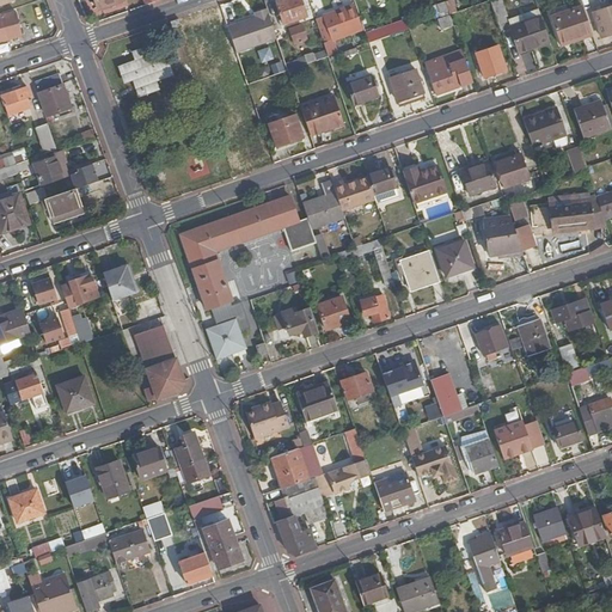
[(280,0),(275,2),(282,24),(306,16),(300,0),(280,0)]
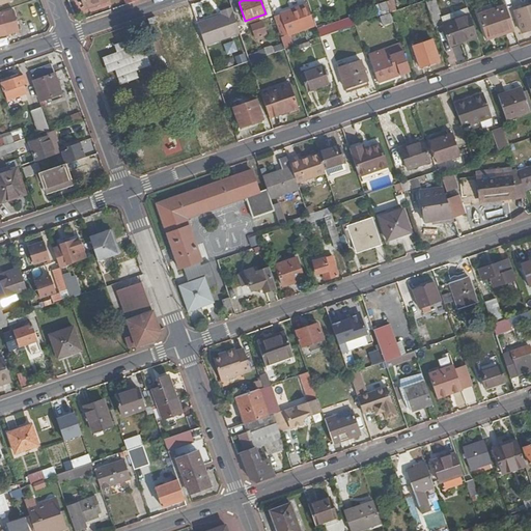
[(376,15),(395,10),(392,0),(374,4),(376,15)]
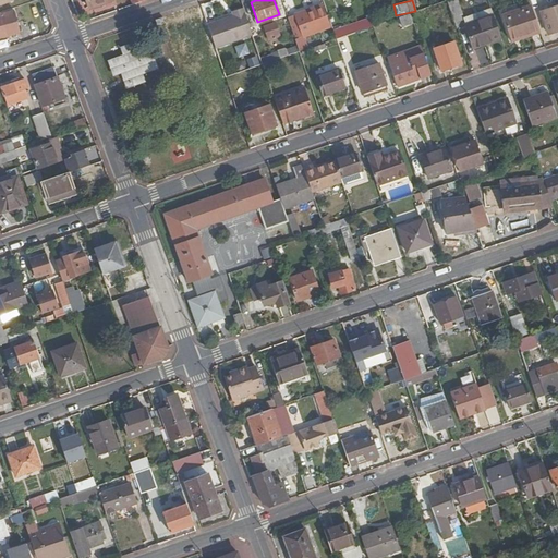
[(447,0),(456,27),(457,29),(465,26),(466,26),(464,19),(457,0),(447,0)]
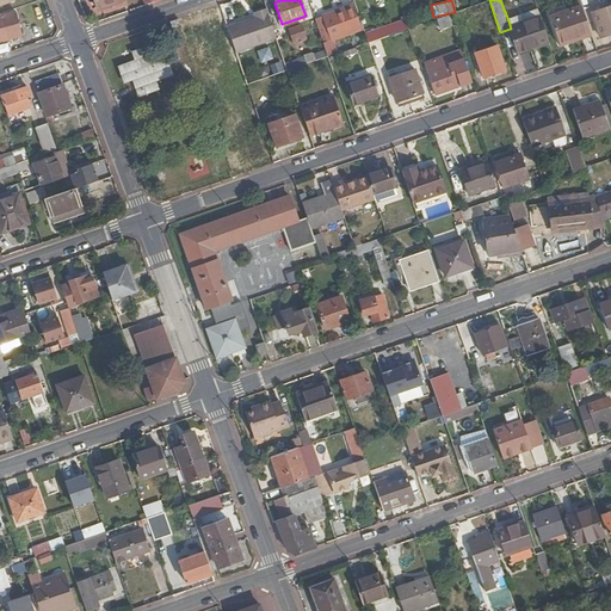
[(579,37),(591,32),(581,6),(581,4),(549,16),(557,41),(578,34),(579,37)]
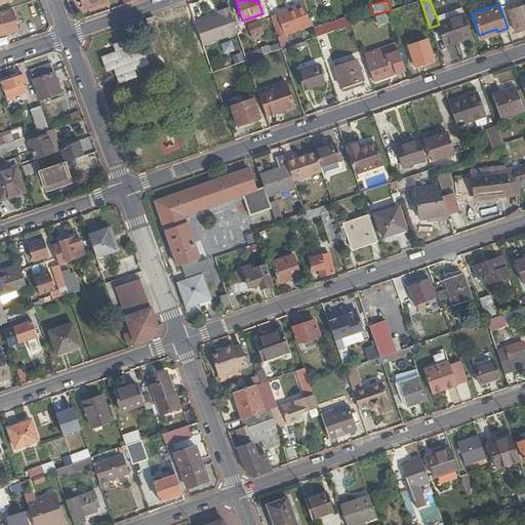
[(310,25),(303,4),(276,14),(283,34),(310,25)]
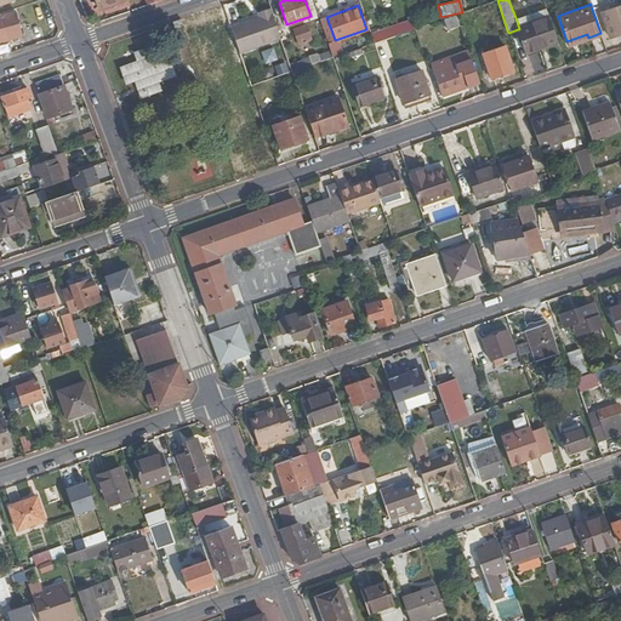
[(620,6),(602,13),(610,36),(620,33),(620,6)]
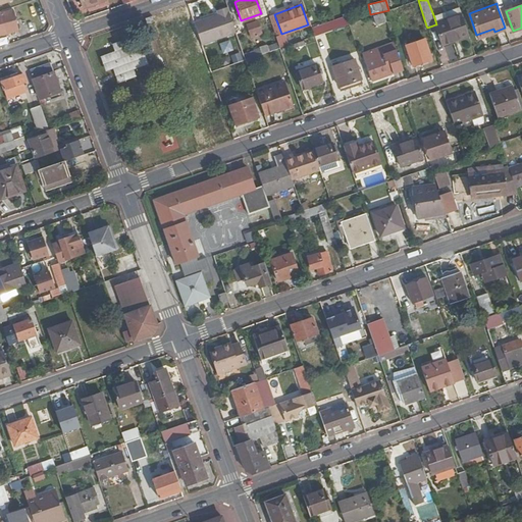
[(217,14),(194,22),(201,44),(236,32),(226,6),(216,10),(217,14)]
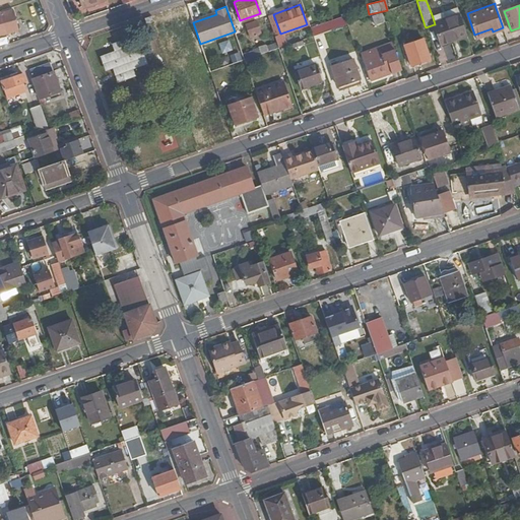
[(0,34),(18,28),(12,9),(0,13),(0,34)]
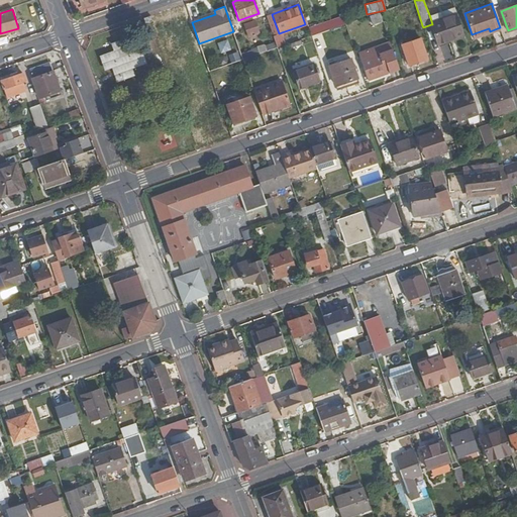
[(455,9),(430,17),(432,24),(457,15),(455,9)]
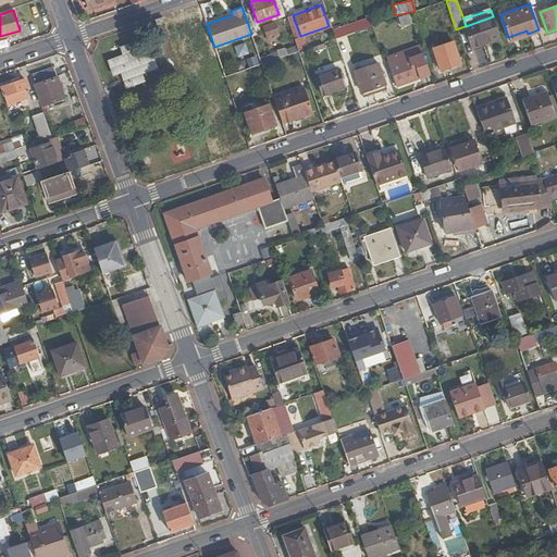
[(409,13),(398,16),(401,27),(412,23),(409,13)]
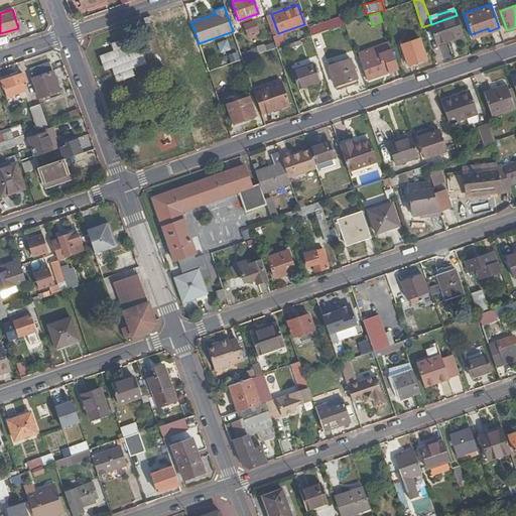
[(271,14),(266,16),(273,36),(278,33),(271,14)]
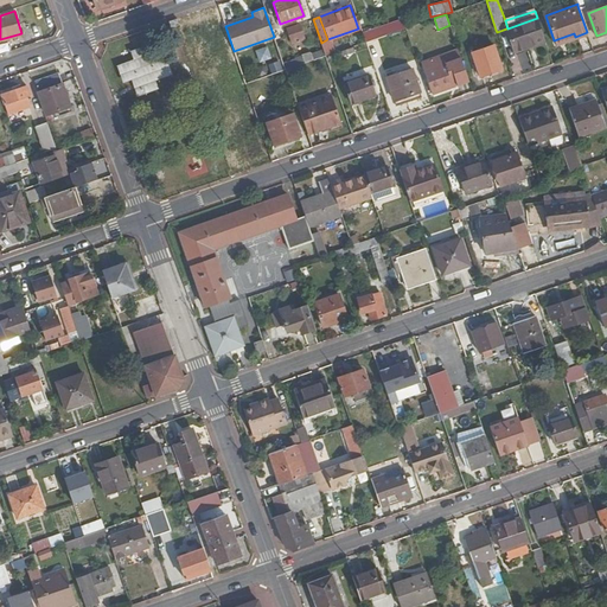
[(508,29),(506,29),(515,52),(545,42),(537,18),(508,29)]
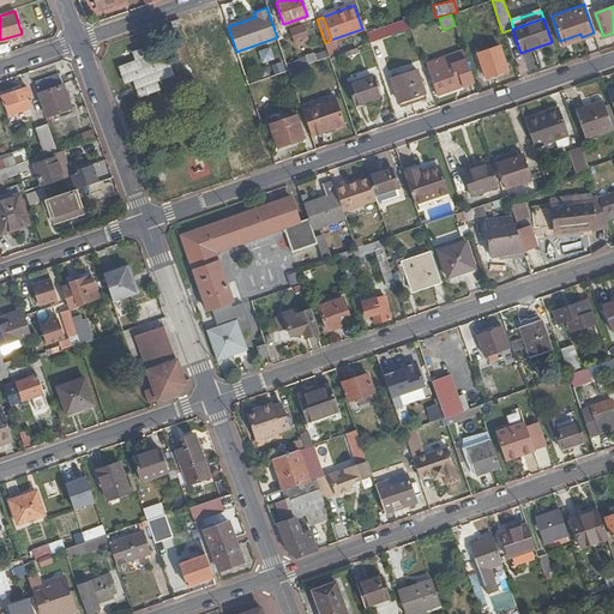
[(368,41),(369,42),(410,29),(407,19),(366,34),(367,35),(368,41)]
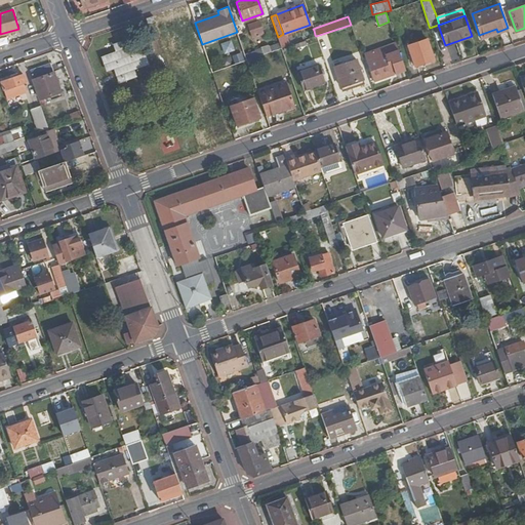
[(246,25),(250,37),(264,33),(259,21),(246,25)]
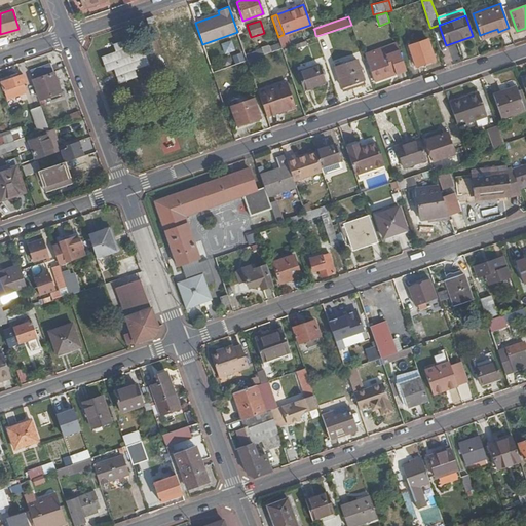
[(481,38),(498,32),(497,29),(480,35),(481,38)]
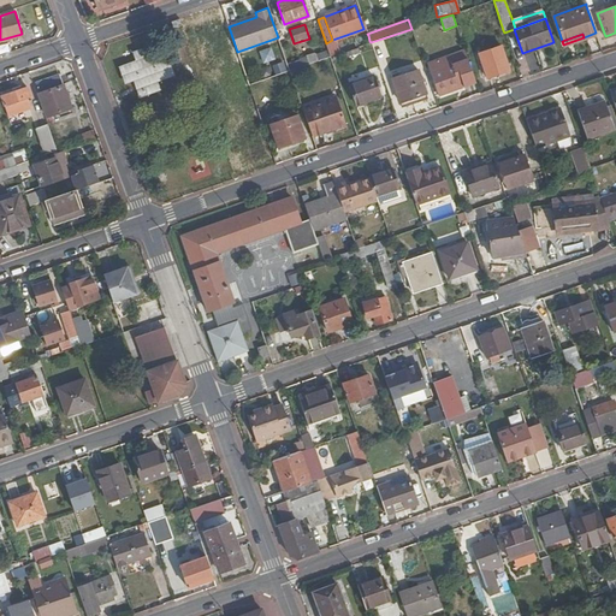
[(329,49),(331,57),(337,54),(332,40),(326,43),(329,49)]
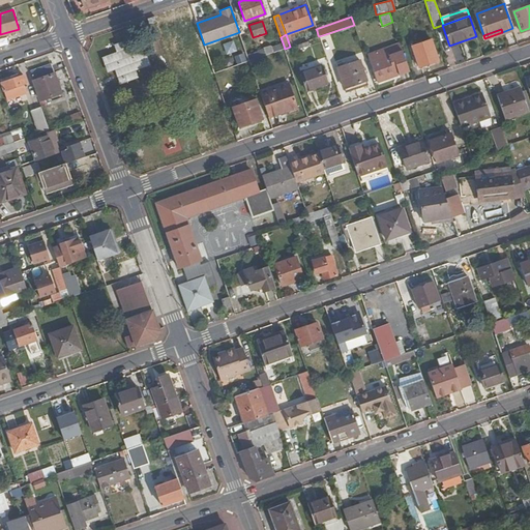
[(136,79),(134,71),(148,66),(142,52),(135,54),(129,39),(115,45),(117,52),(104,57),(108,71),(115,68),(120,84),(136,79)]
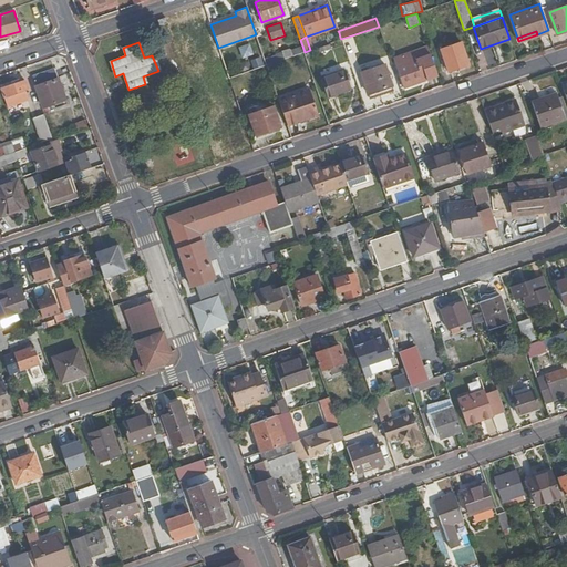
[(449,71),(468,64),(461,42),(441,50),(449,71)]
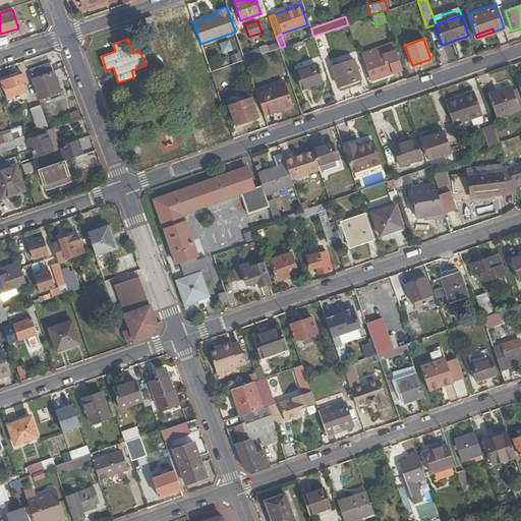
[(222,52),(231,50),(229,42),(220,44),(222,52)]
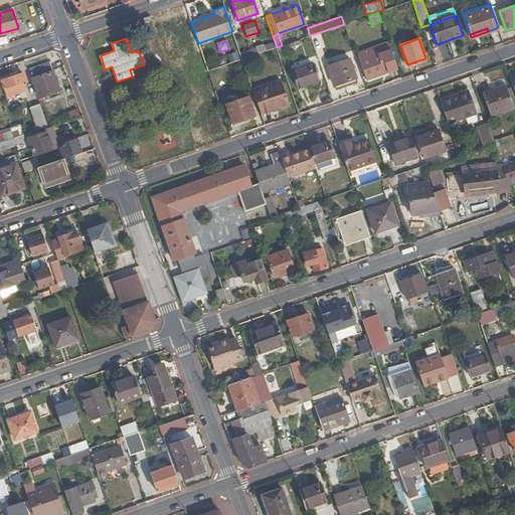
[(450,44),(441,45),(443,60),(452,59),(450,44)]
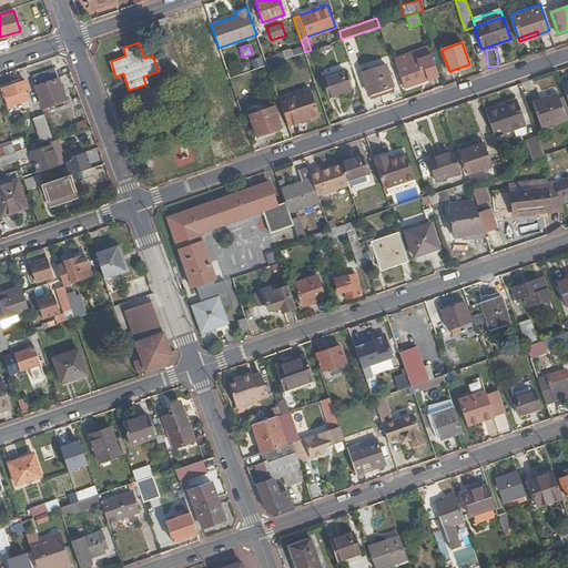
[(405,62),(416,59),(414,51),(403,54),(405,62)]
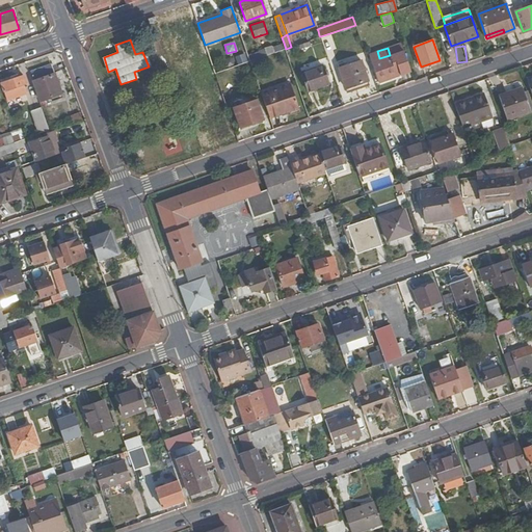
[(405,56),(403,50),(397,52),(399,59),(405,56)]
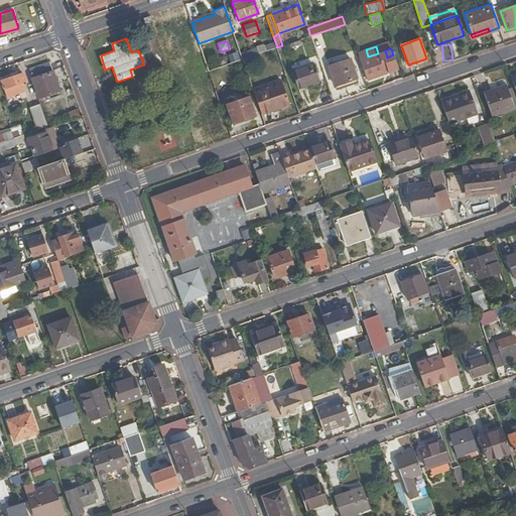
[(385,73),(378,53),(368,56),(366,49),(358,52),(364,71),(367,79),(374,77),(385,73)]
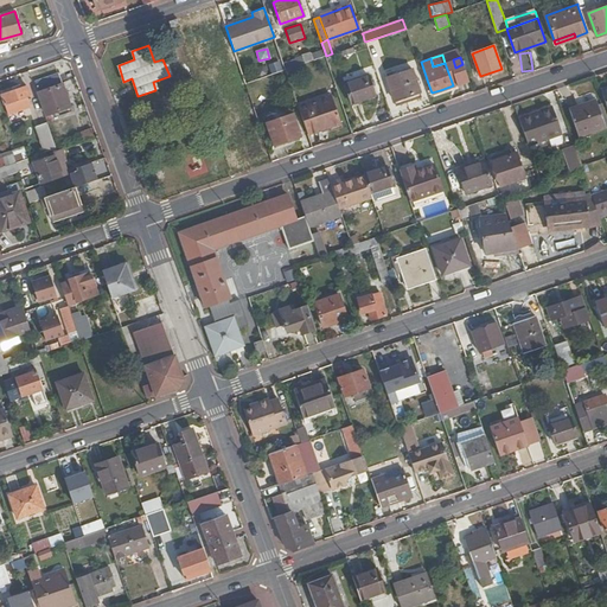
[(462,64),(455,68),(454,68),(460,84),(468,82),(462,64)]
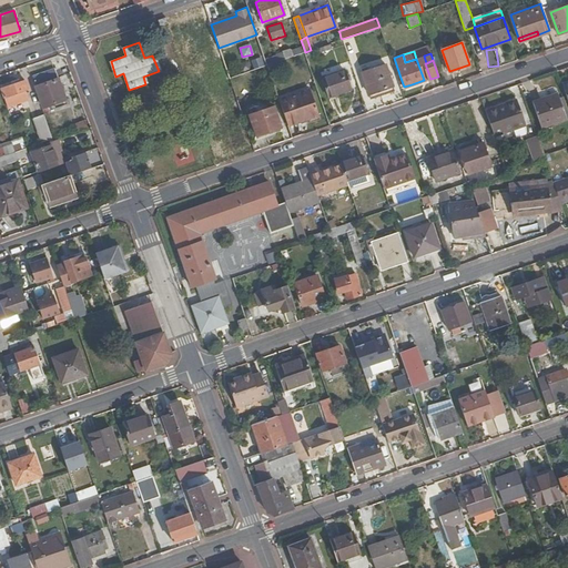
[(241,72),(250,69),(247,61),(237,64),(241,72)]
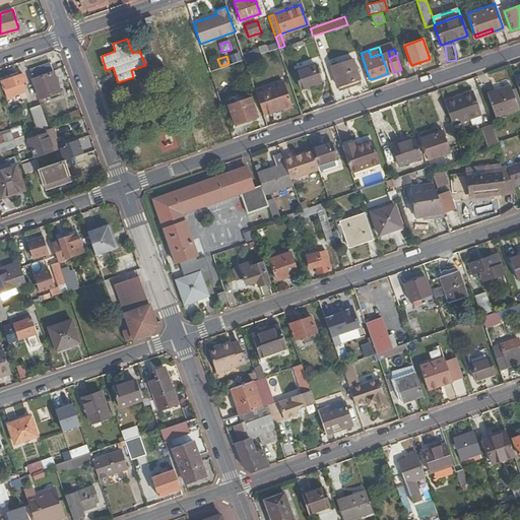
[(331,65),(339,90),(361,82),(360,78),(352,58),(331,65)]
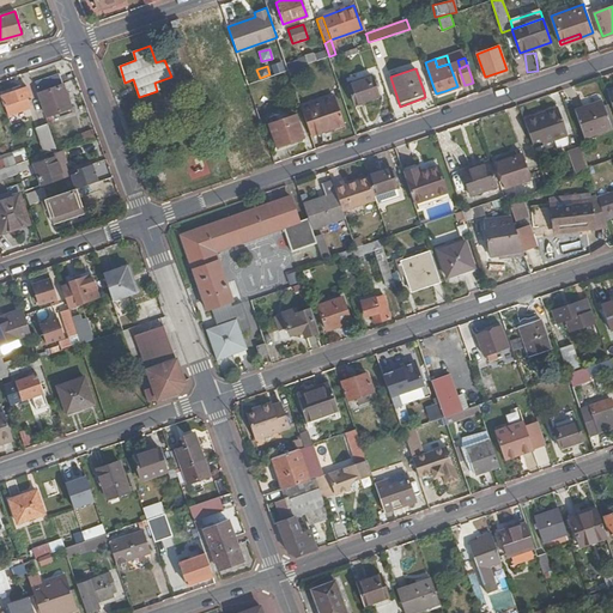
[(59,74),(34,83),(46,115),(70,107),(59,74)]
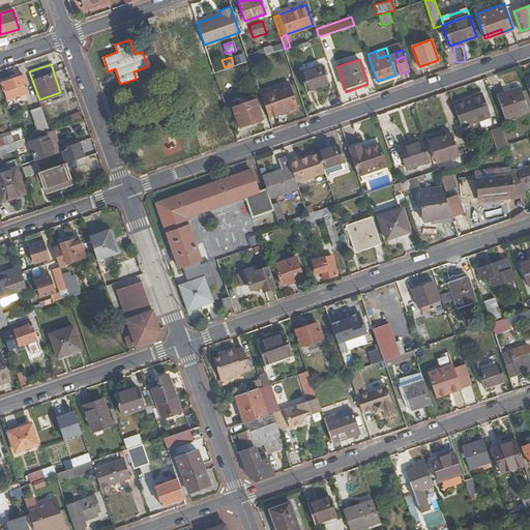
[(326,82),(320,64),(299,71),(305,89),(326,82)]
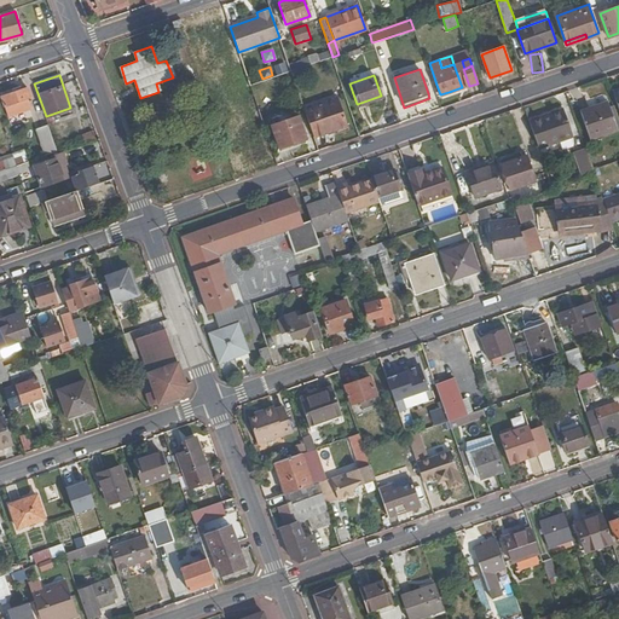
[(206,91),(208,99),(232,91),(230,82),(206,91)]
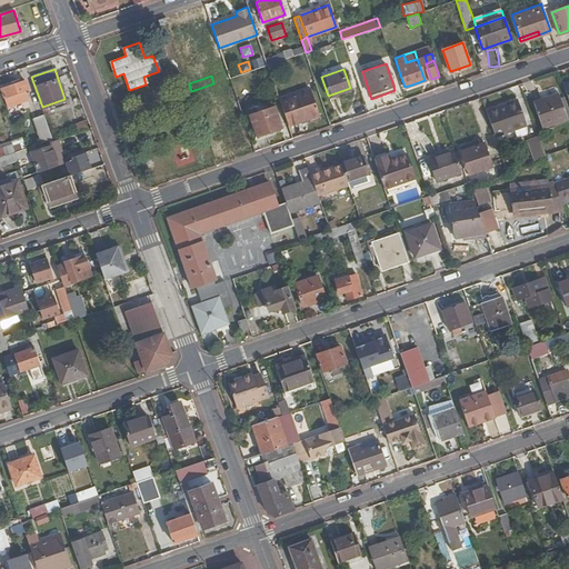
[(0,89),(3,98),(23,91),(28,90),(25,80),(0,89)]
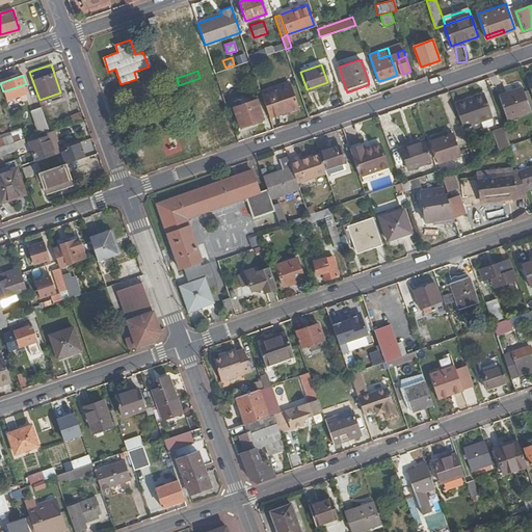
[(272,94),(291,87),(289,83),(271,89),(272,94)]
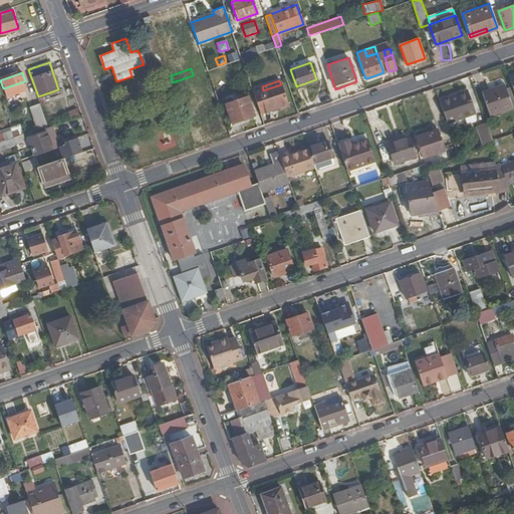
[(21,82),(3,88),(6,96),(23,90),(21,82)]
